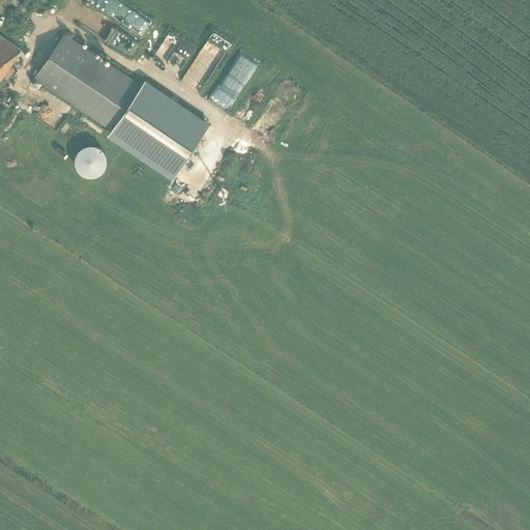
[(168,32),(158,49),(167,54),(170,50),(175,53),(177,48),(188,54),(193,47),(168,32)]
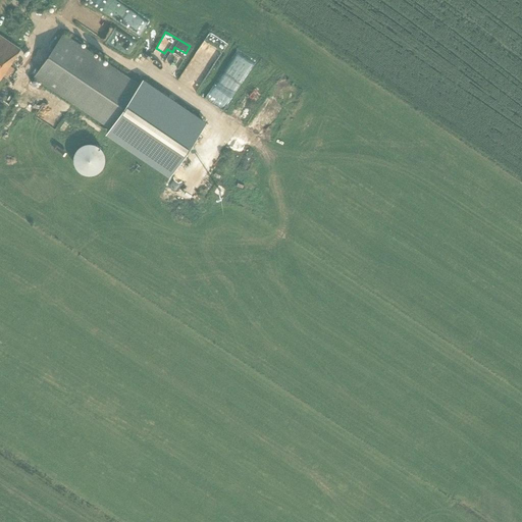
[(140,85),(63,34),(35,76),(110,128),(106,135),(169,177),(207,121),(144,79),(140,85)]
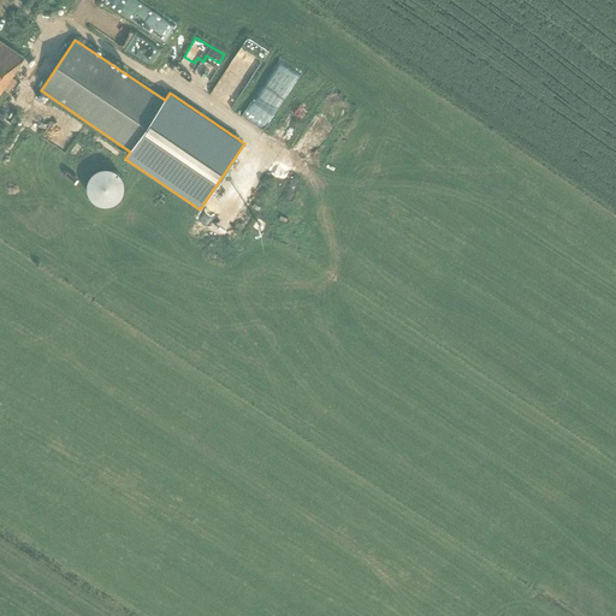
[(17,80),(12,77),(25,58),(0,41),(0,94),(6,86),(11,89),(17,80)]
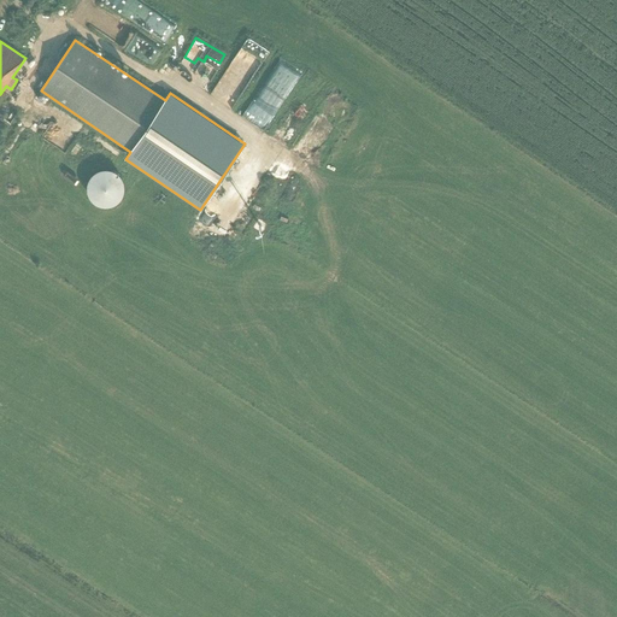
[(231,62),(225,58),(204,92),(228,107),(257,65),(239,53),(231,62)]
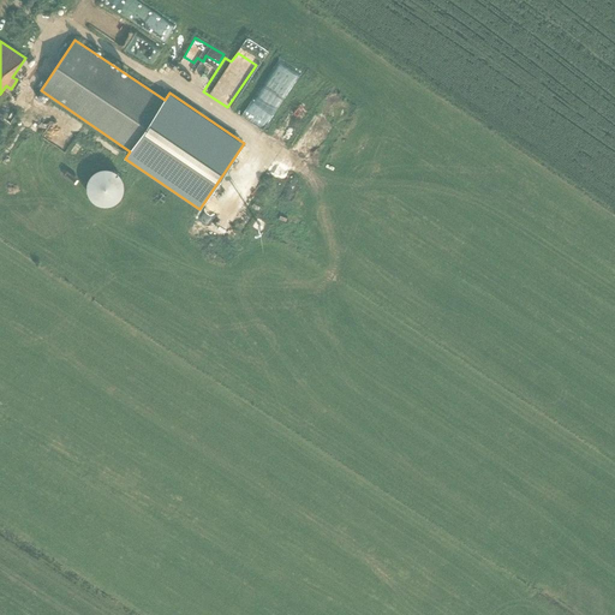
[(276,60),(242,121),(263,135),(298,73),(276,60)]
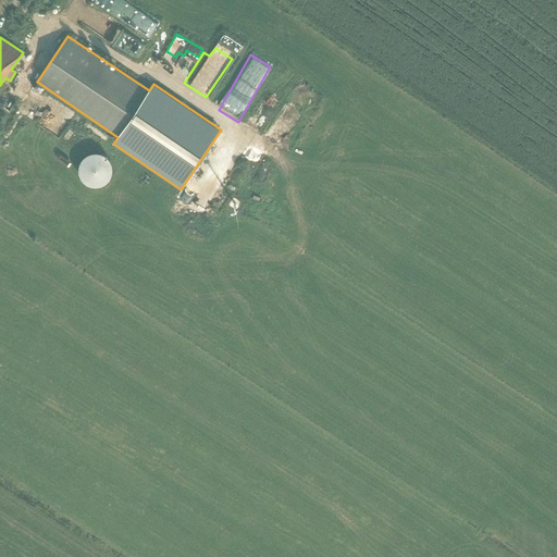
[(0,126),(16,102),(9,97),(3,106),(0,103),(0,126)]
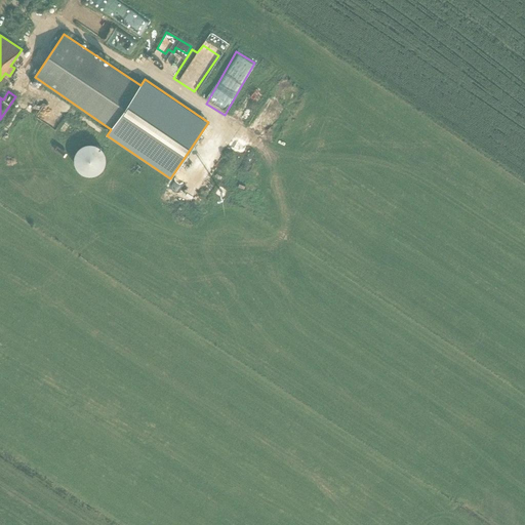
[(48,118),(53,122),(50,127),(53,129),(64,112),(44,101),(33,119),(44,125),(48,118)]
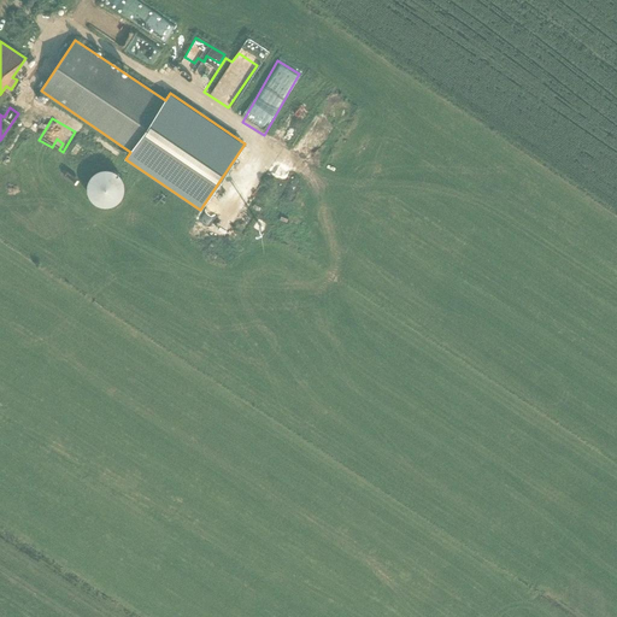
[(10,159),(24,130),(16,125),(3,154),(10,159)]
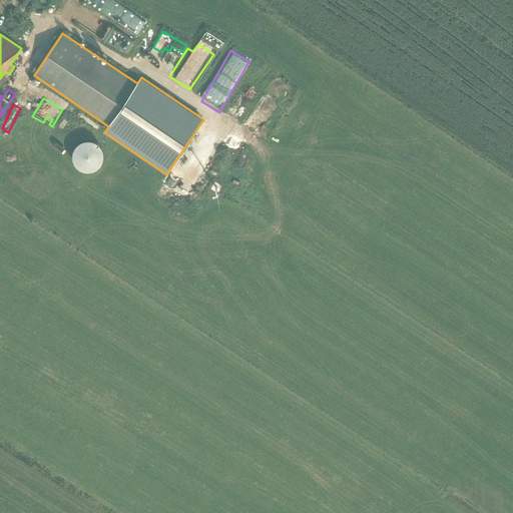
[(234,122),(235,132),(246,131),(244,120),(234,122)]
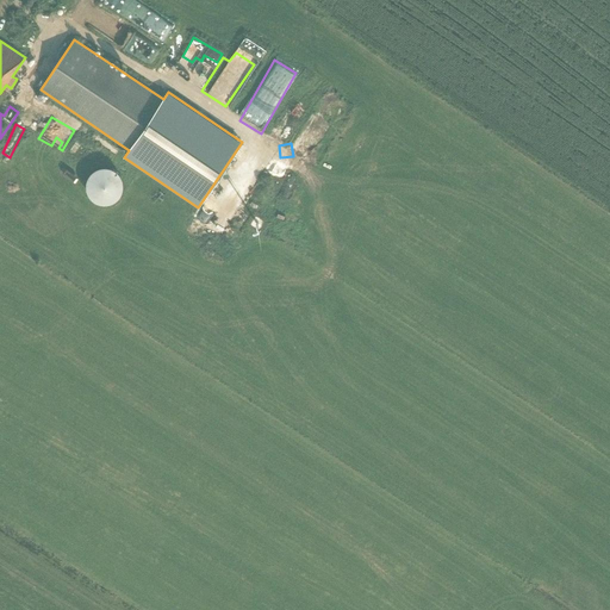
[(124,182),(123,179),(120,175),(118,173),(116,170),(112,168),(109,168),(105,167),(101,168),(98,168),(95,170),(92,173),(89,175),(88,179),(87,182),(87,186),(87,190),(88,193),(89,195),(92,199),(95,201),(98,203),(101,204),(105,204),(109,204),(112,203),(116,201),(118,199),(120,195),(123,193),(124,190),(124,186),(124,182)]
